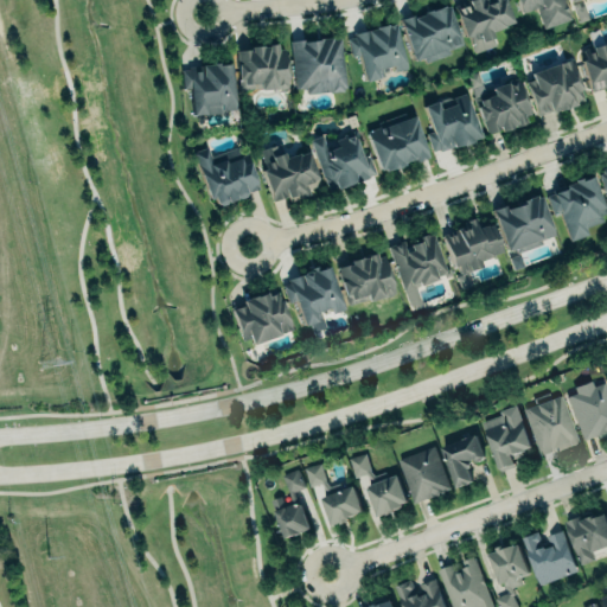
[(397,16),(443,0),(447,0),(462,44),(449,49),(451,53),(425,62),(422,56),(413,59),(397,16)]
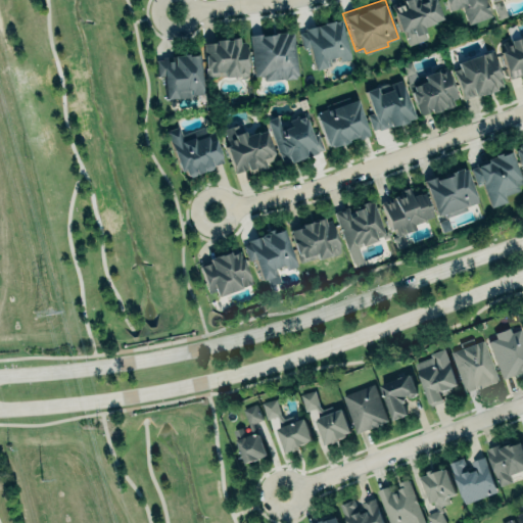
[(435,0),(441,17),(434,19),(434,20),(423,25),(425,30),(424,30),(426,37),(409,43),(403,29),(400,30),(391,3),(400,0),(435,0)]
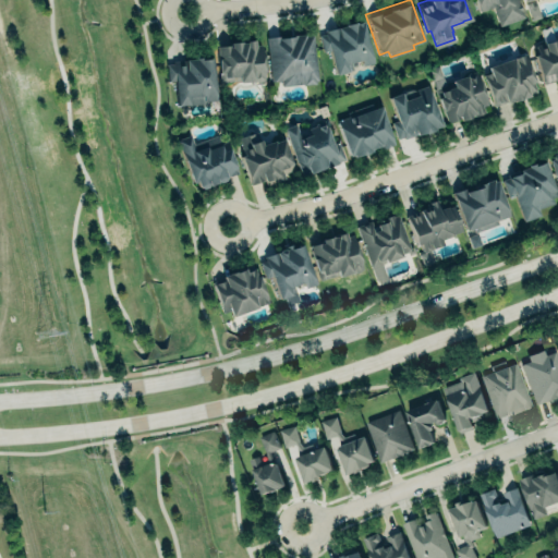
[(475,0),(519,0),(525,16),(499,26),(492,7),(480,11),(475,0)]
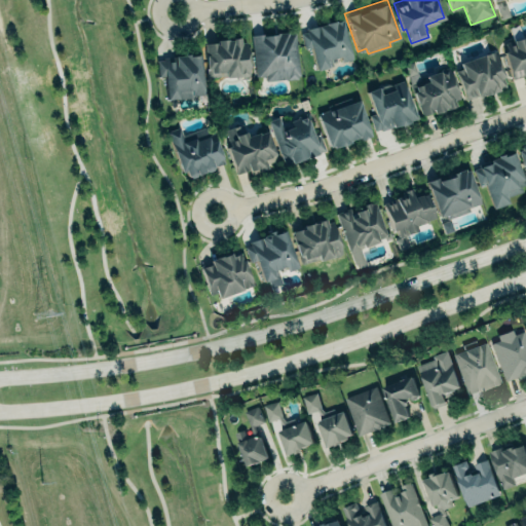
[(306,30),(300,31),(304,48),(310,46),(315,69),(333,64),(331,57),(339,54),(341,61),(352,58),(342,17),(339,19),(339,17),(335,19),(334,17),(325,21),(325,22),(305,27),(306,30)]
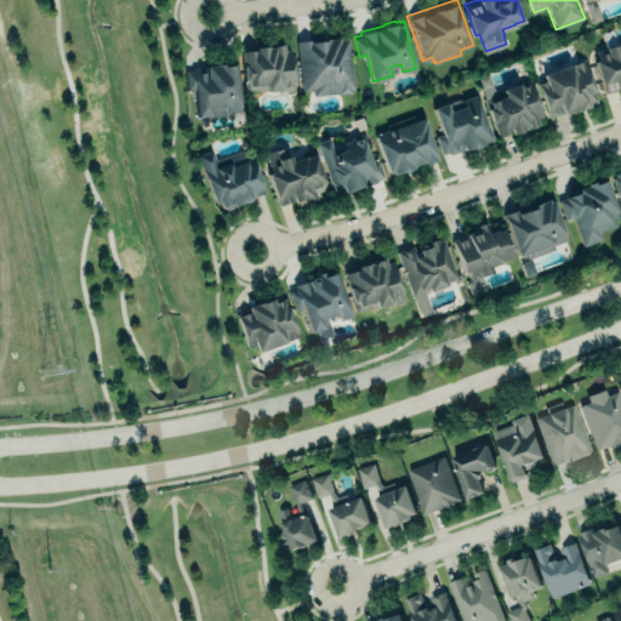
[(296,40),(309,38),(309,40),(325,38),(325,36),(340,34),(340,36),(348,35),(354,87),(351,87),(351,91),(337,92),(337,90),(314,93),(313,86),(302,87),(296,40)]
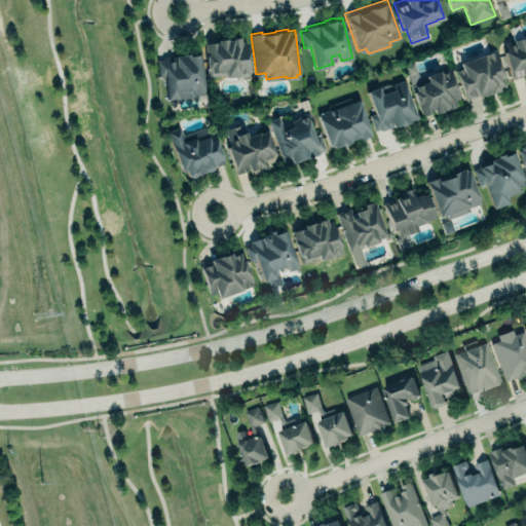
[(203,41),(216,40),(216,37),(222,37),(227,36),(227,38),(231,37),(231,36),(240,35),(240,40),(246,40),(249,74),(247,75),(243,76),(240,75),(238,74),(225,75),(225,74),(208,76),(203,41)]
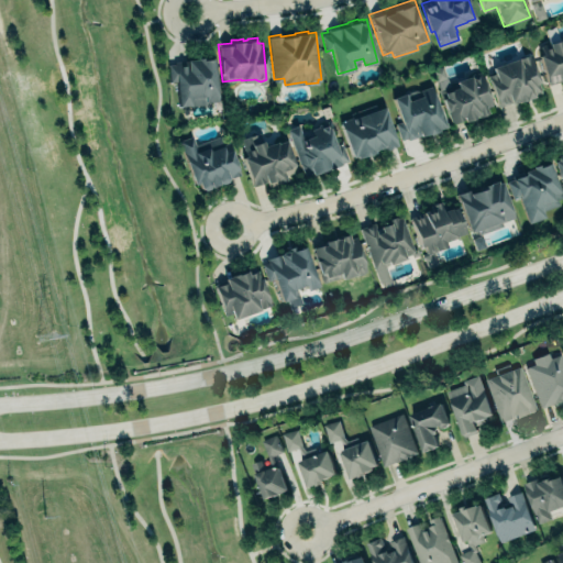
[(562,43),(561,44),(560,37),(539,45),(542,53),(538,54),(548,84),(561,79),(562,78),(562,43)]
